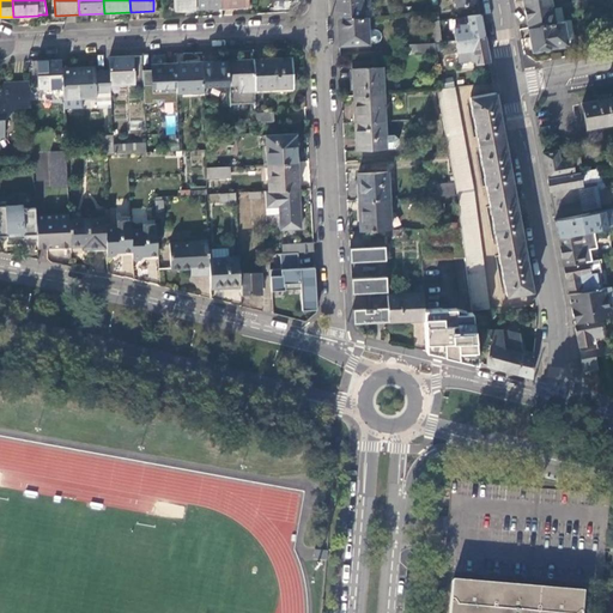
[(174,0),(175,10),(195,10),(194,0),(174,0)]
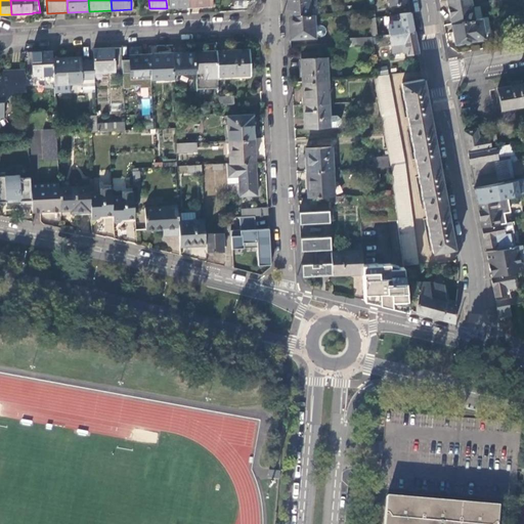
[(312,0),(287,0),(289,16),(310,15),(310,6),(313,6),(312,0)]
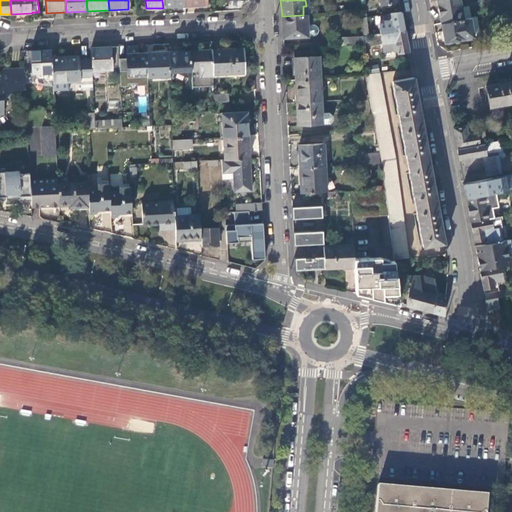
[(459,0),(436,0),(439,9),(442,22),(463,18),(460,7),(459,0)]
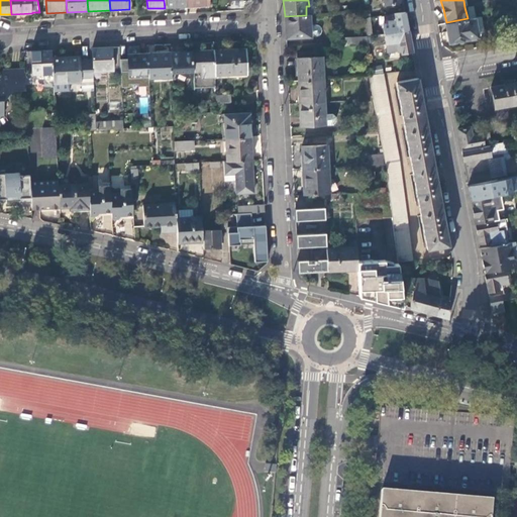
[(406,21),(405,12),(393,14),(394,20),(387,21),(387,24),(382,25),(383,34),(408,31),(406,21)]
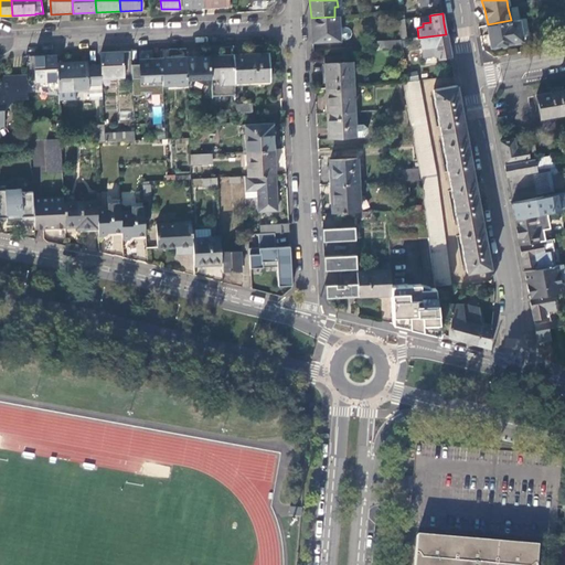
[(340,29),(339,17),(334,17),(311,18),(312,43),(340,41),(345,40),(348,40),(349,39),(350,38),(351,36),(351,35),(352,34),(351,32),(351,31),(350,30),(349,29),(347,29),(345,28),(340,29)]
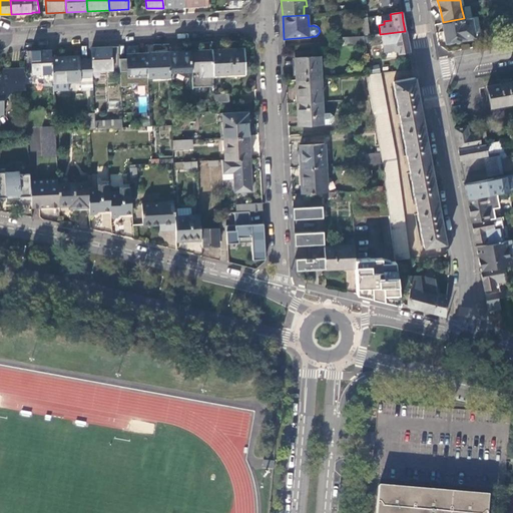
[(464,18),(443,22),(445,33),(446,42),(475,36),(475,34),(481,33),(477,16),(468,18),(464,18)]
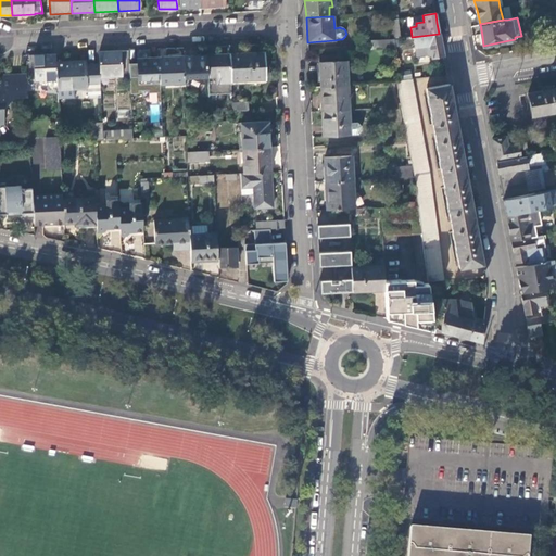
[(441,47),(439,34),(412,37),(415,57),(425,55),(425,57),(430,55),(431,59),(443,57),(441,47)]
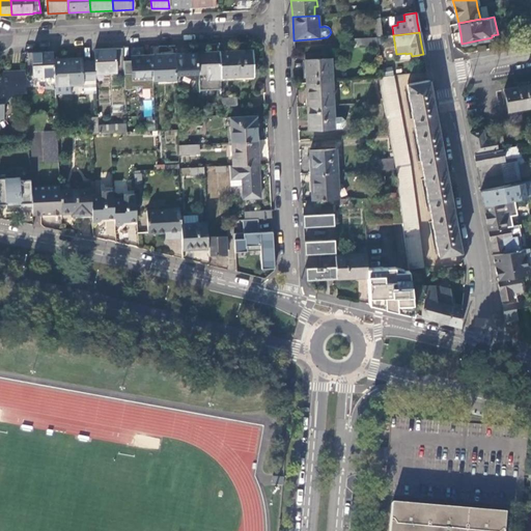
[(352,48),(376,47),(376,38),(352,40),(352,48)]
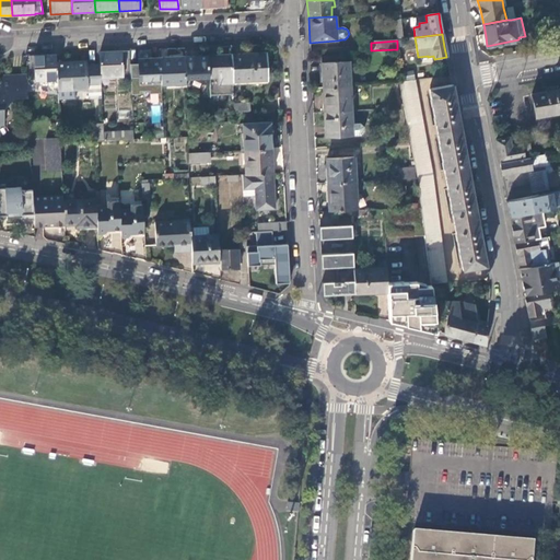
[(130,65),(129,51),(100,54),(100,66),(101,78),(130,77),(130,65)]
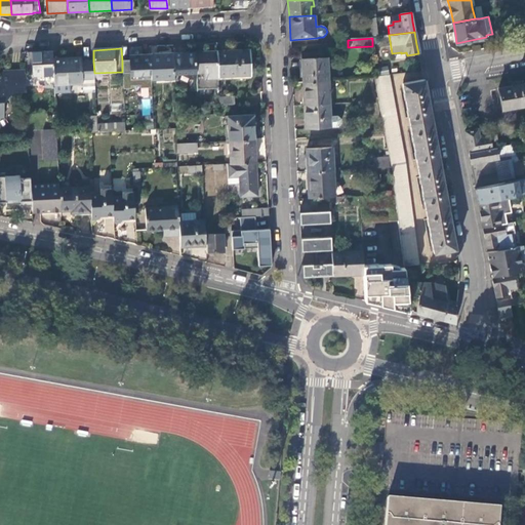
[(250,50),(217,51),(218,77),(251,76),(250,50)]
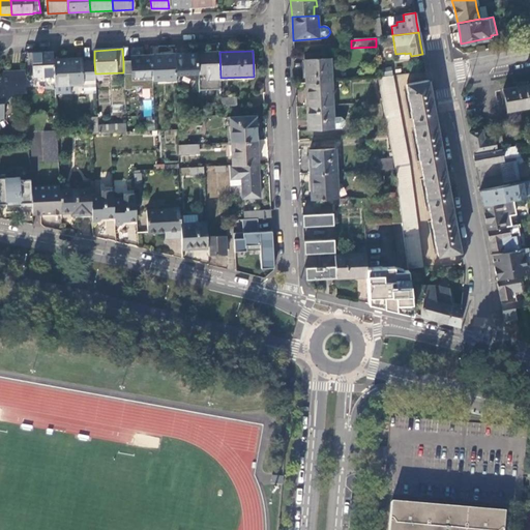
[(198,75),(199,91),(222,90),(221,78),(219,52),(197,53),(198,75)]
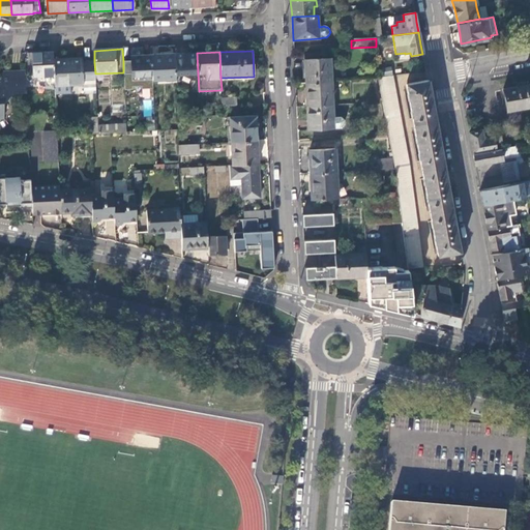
[(54,60),(53,53),(32,54),(33,77),(55,76),(54,60)]
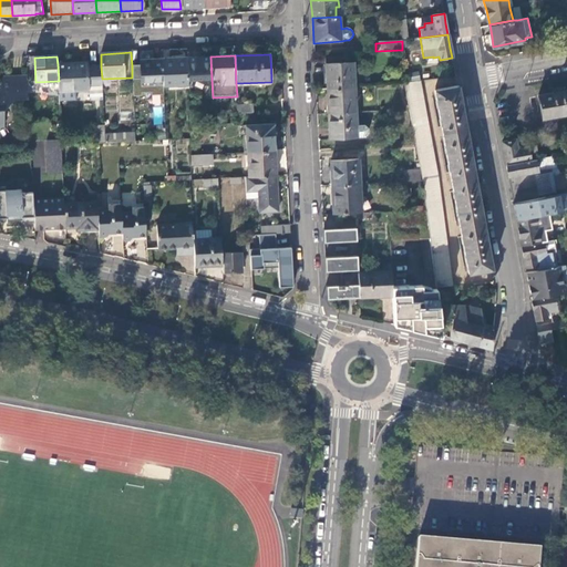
[(212,80),(210,57),(187,58),(188,81),(212,80)]
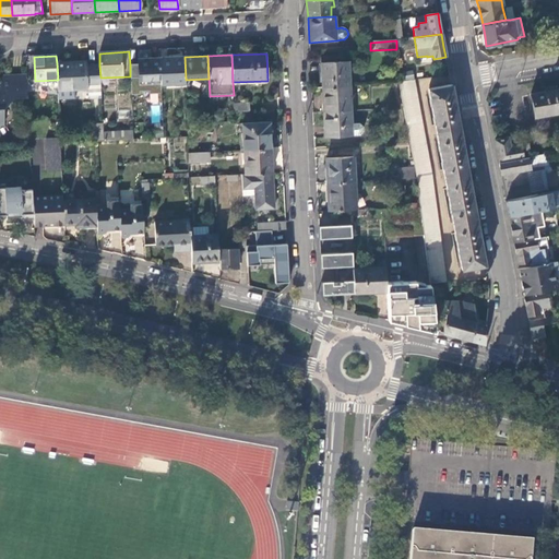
[(186,80),(185,57),(159,58),(159,59),(161,85),(186,84),(186,80)]
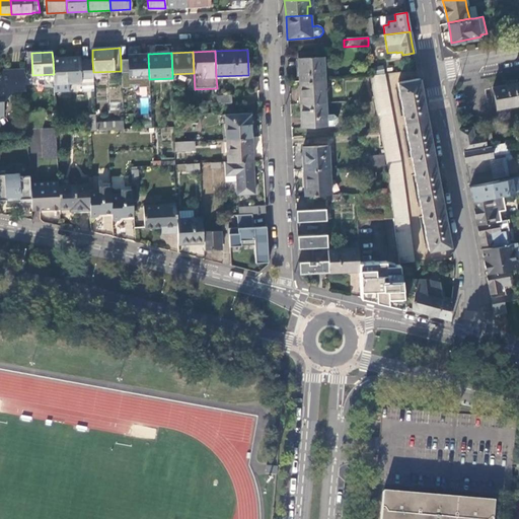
[(149,79),(148,55),(129,55),(129,60),(121,60),(121,71),(122,89),(130,88),(130,86),(138,85),(138,88),(150,87),(149,79)]
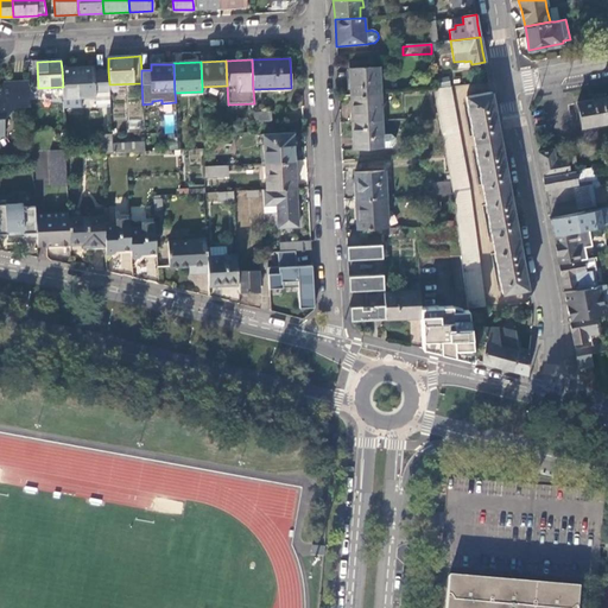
[(352,96),(381,95),(380,67),(350,68),(352,96)]
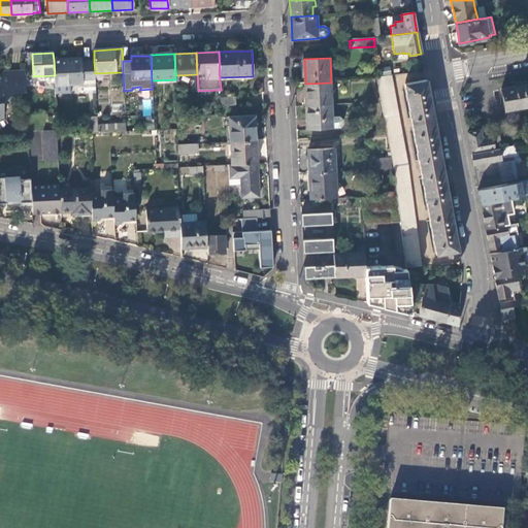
[(55,75),(55,86),(83,85),(83,78),(95,77),(95,73),(94,62),(81,62),(81,59),(54,60),(55,75)]
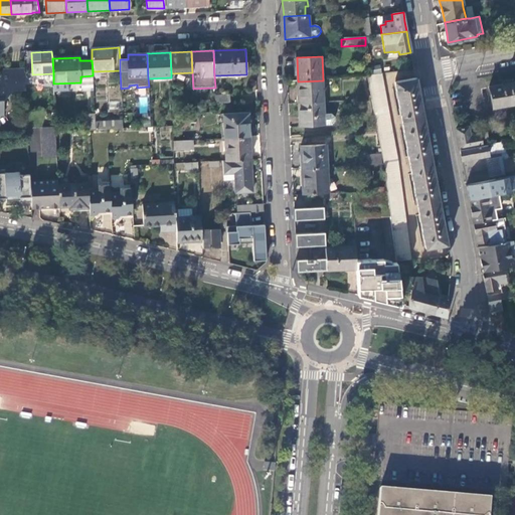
[(11,92),(26,91),(25,71),(2,72),(0,78),(0,79),(0,80),(0,116),(4,117),(3,100),(11,92)]
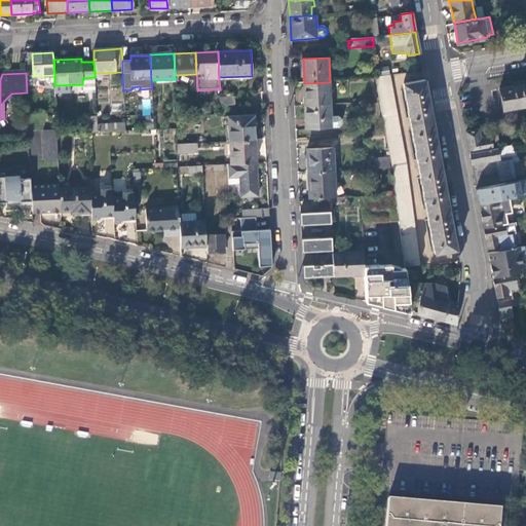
[(388,76),(375,78),(390,157),(392,168),(397,196),(405,267),(419,266),(406,166),(388,76)]
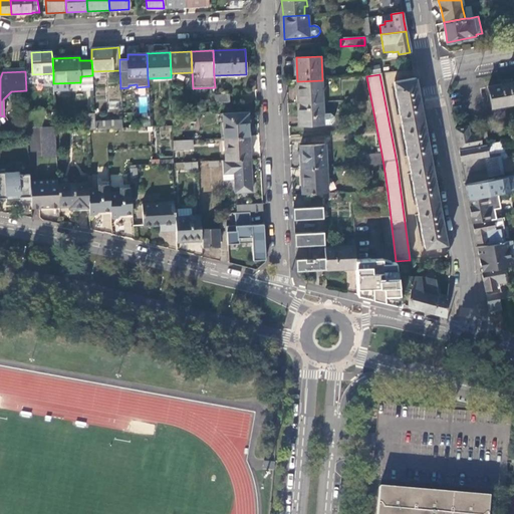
[(417,94),(415,78),(394,82),(425,247),(445,244),(444,233),(437,199),(429,155),(417,94)]
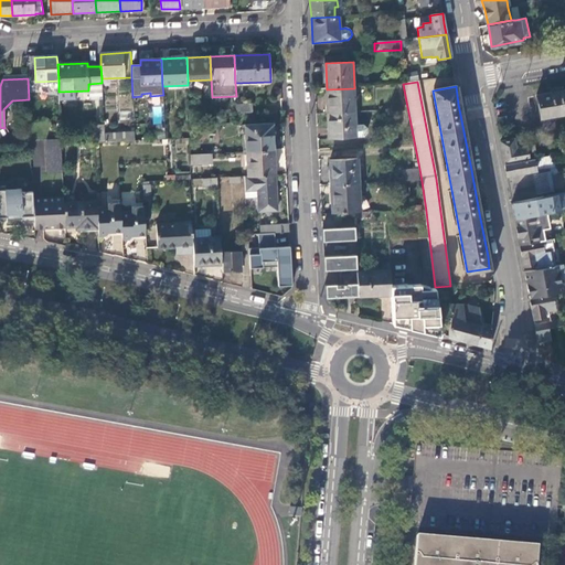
[(537,94),(541,117),(564,113),(564,88),(560,91),(560,86),(553,87),(551,89),(552,92),(537,94)]
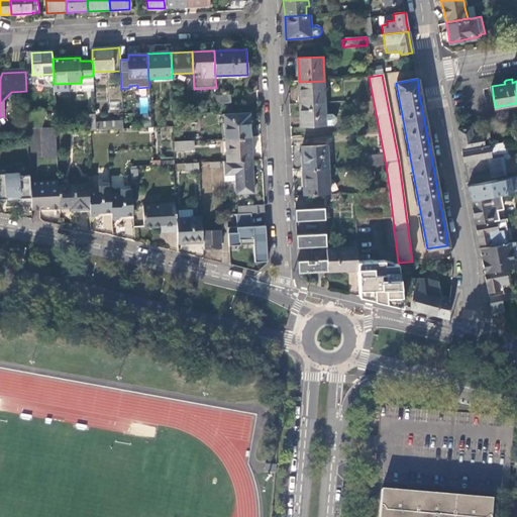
[(325,103),(324,81),(299,82),(300,104),(325,103)]
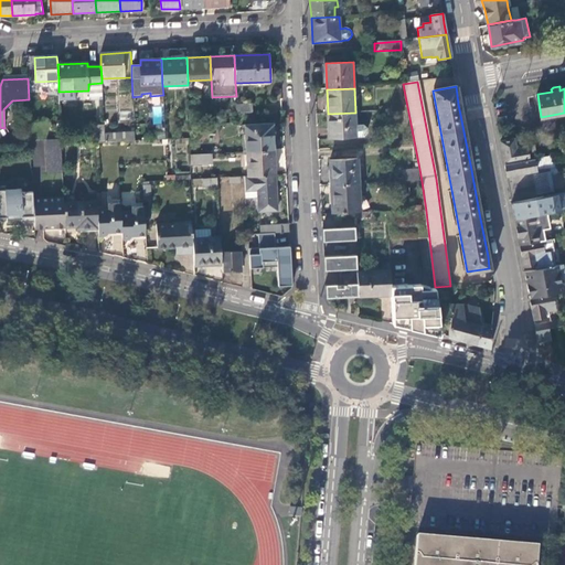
[(237,114),(253,113),(253,105),(236,105),(237,114)]
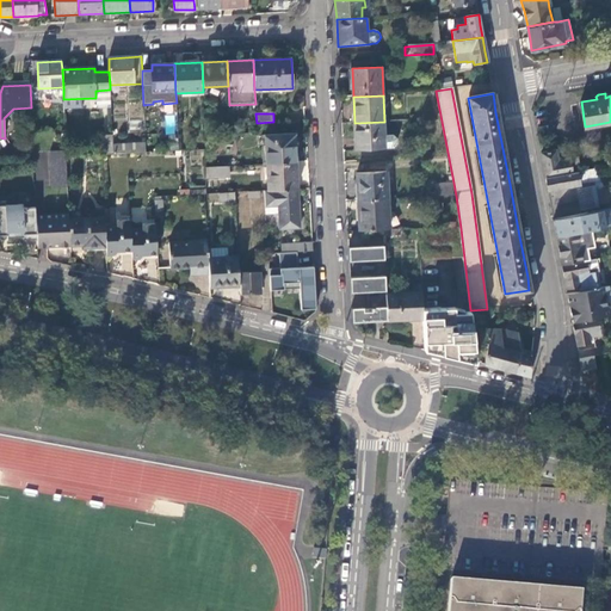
[(384,122),(355,123),(356,149),(394,148),(397,144),(396,139),(393,135),(384,135),(384,122)]
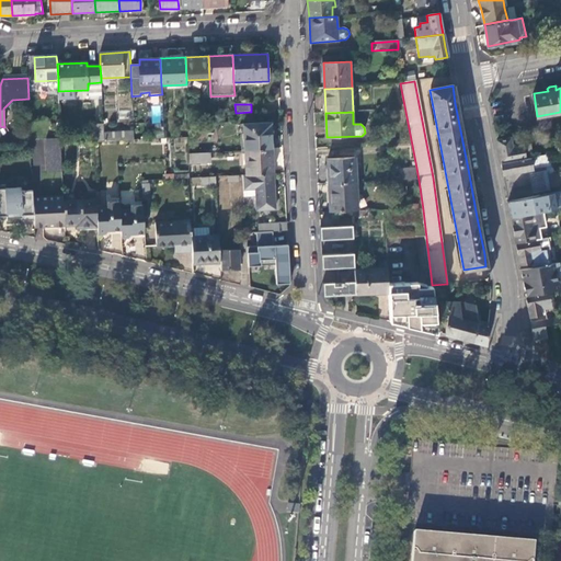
[(95,141),(104,141),(104,133),(103,123),(94,123),(95,141)]
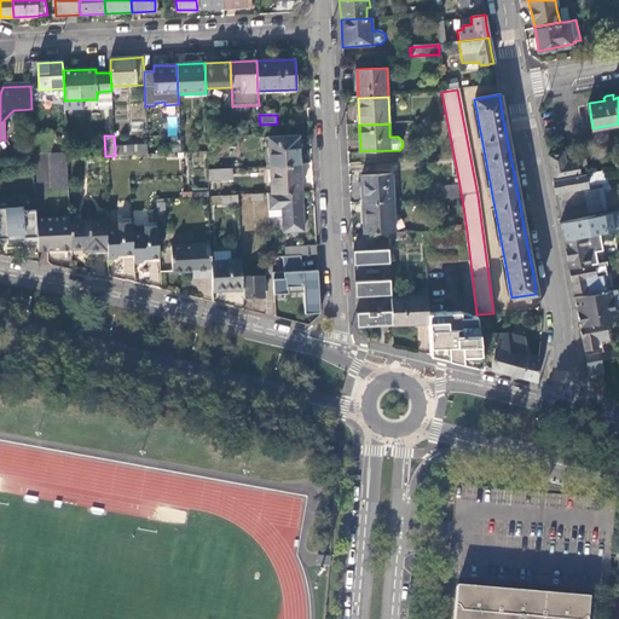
[(271,166),(301,165),(299,136),(270,137),(271,166)]
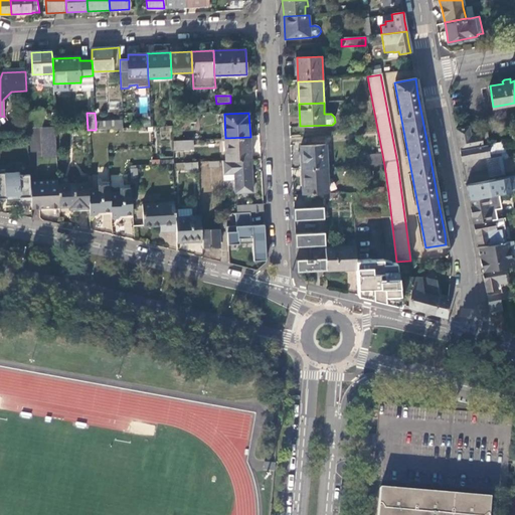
[(96,130),(124,129),(123,121),(96,122),(96,130)]
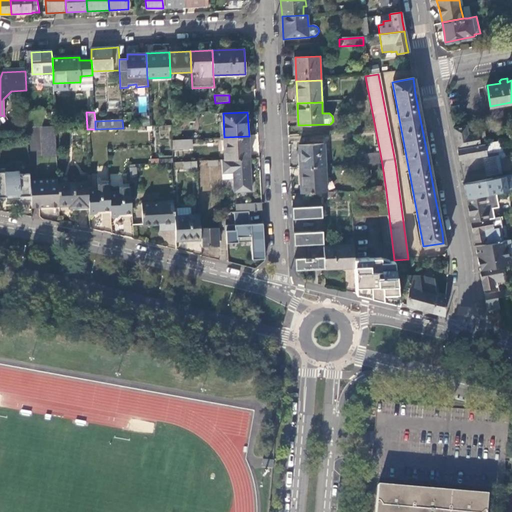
[(466,125),(453,127),(455,138),(457,149),(480,144),(478,138),(485,137),(484,131),(467,134),(466,125)]
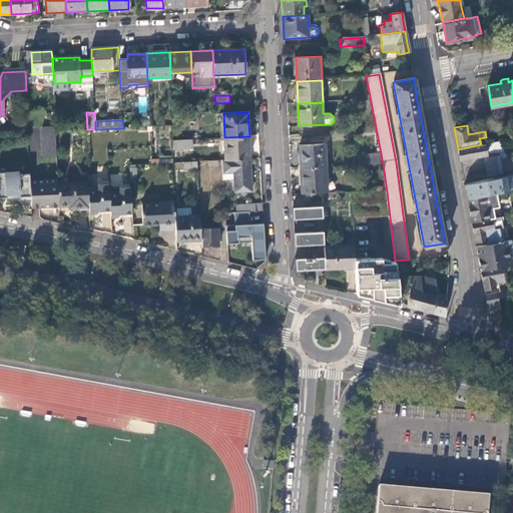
[(57,157),(55,126),(42,127),(44,158),(57,157)]
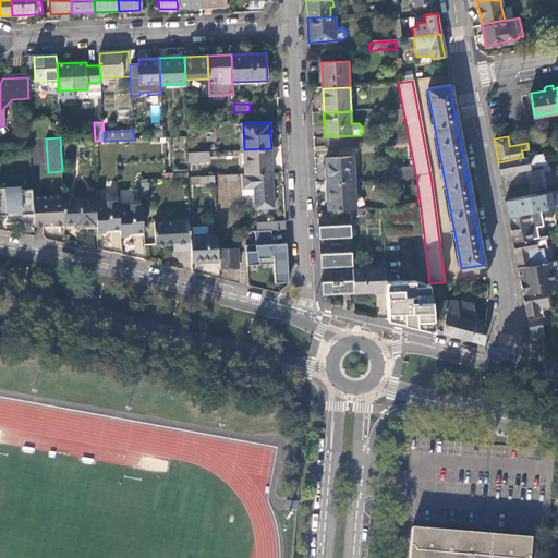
[(273,172),(271,148),(244,149),(245,174),(273,172)]
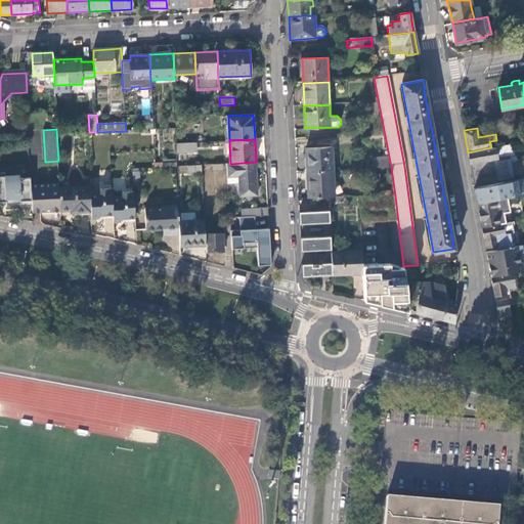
[(197,142),(175,144),(176,153),(197,151),(197,142)]
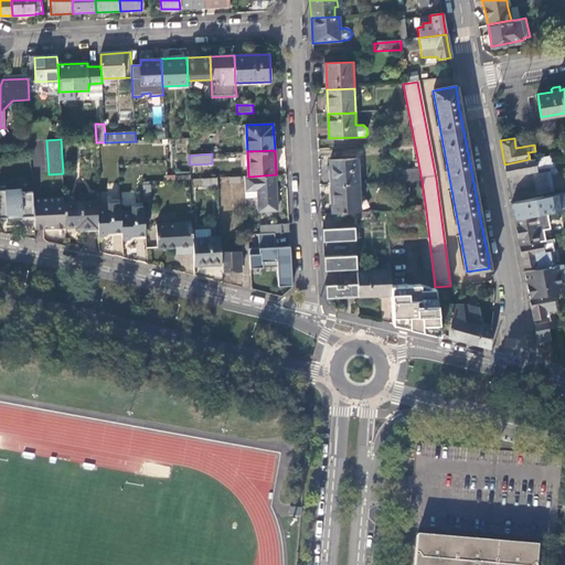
[(554,167),(552,155),(530,159),(504,164),(505,173),(509,193),(511,202),(554,193),(553,190),(550,174),(550,171),(532,174),(532,171),(537,170),(537,169),(554,167)]
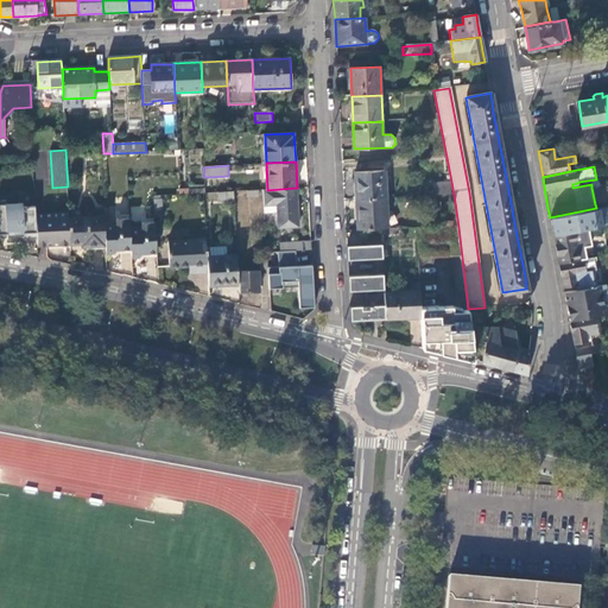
[(355,172),(356,200),(386,198),(385,170),(355,172)]
